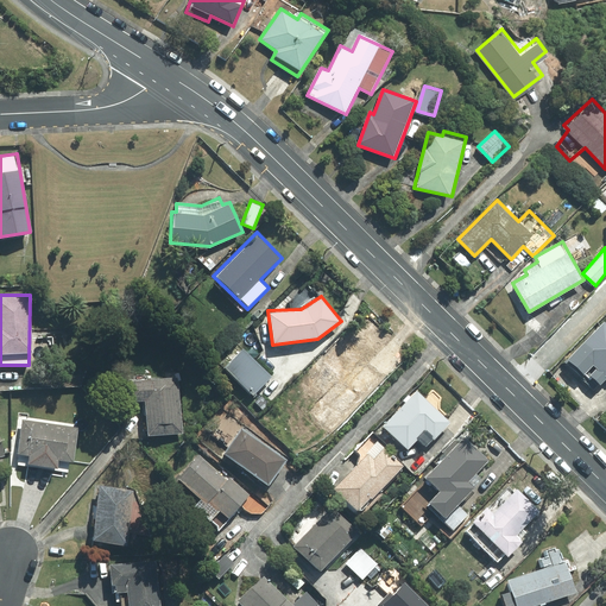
[(605,323),(603,321),(566,360),(595,389),(605,377),(605,323)]
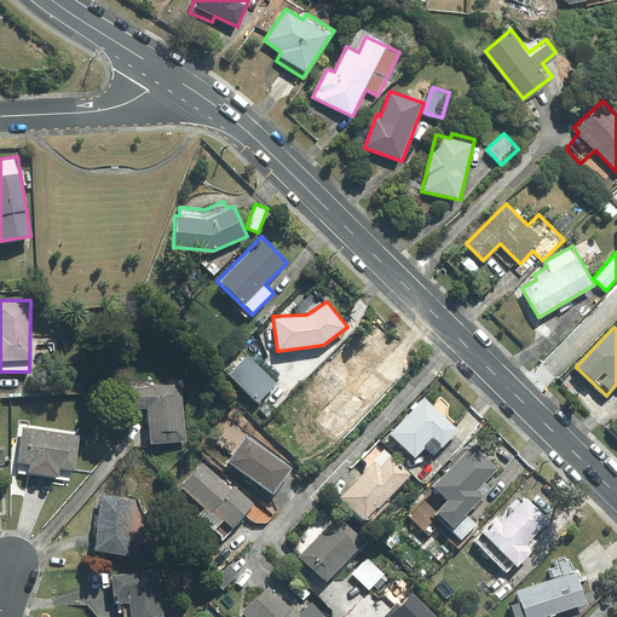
[(350,339),(321,372),(340,388),(329,401),(353,421),(392,378),(350,339)]
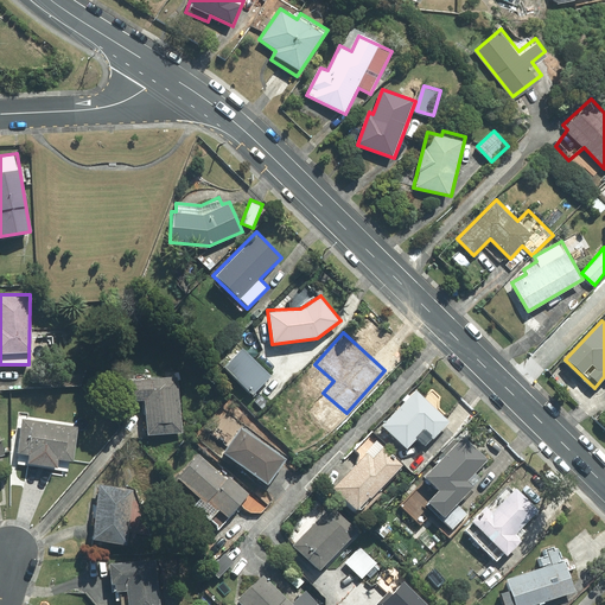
[(243,346),(224,364),(254,394),(273,376),(243,346)]
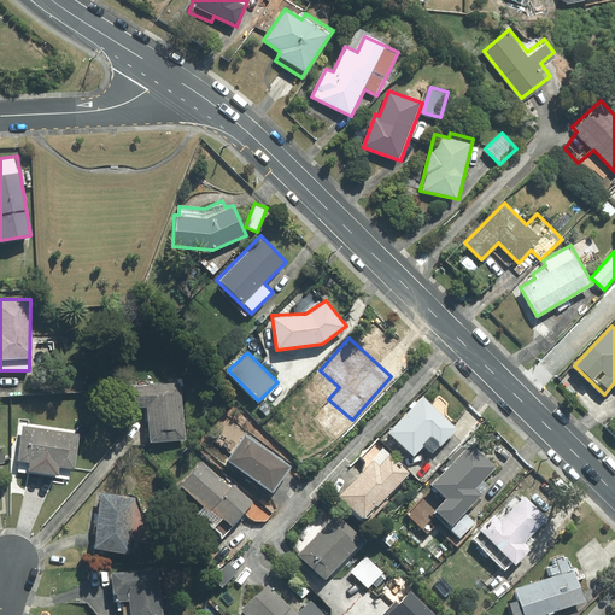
[(146,408),(147,440),(187,438),(183,382),(132,385),(133,409),(146,408)]
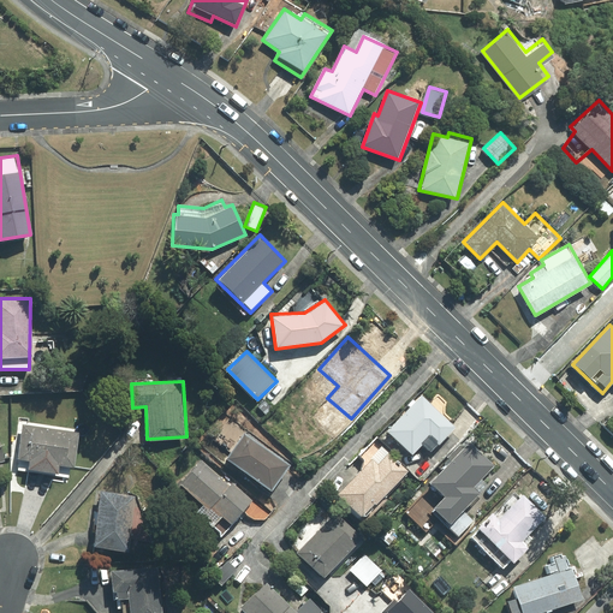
[(385,432),(410,456),(421,445),(429,453),(456,426),(422,393),(385,432)]
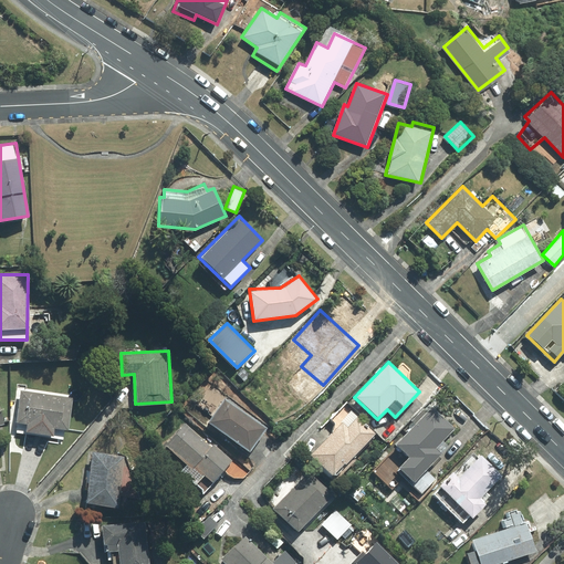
[(71,392),(19,389),(17,421),(25,421),(24,434),(54,435),(54,428),(69,429),(71,392)]
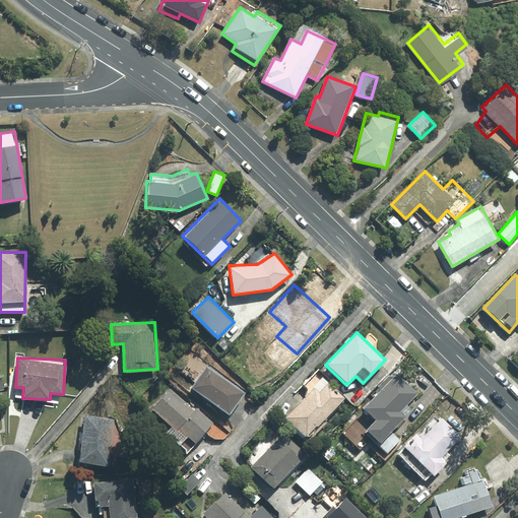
[(205,363),(189,385),(230,415),(246,392),(205,363)]
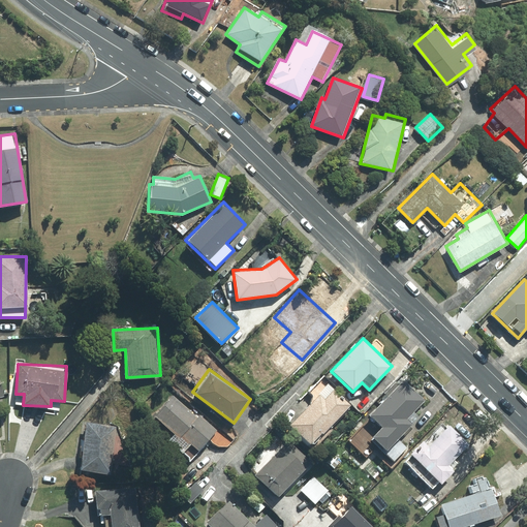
[(314,399),(289,424),(310,444),(350,403),(323,377),(308,393),(314,399)]
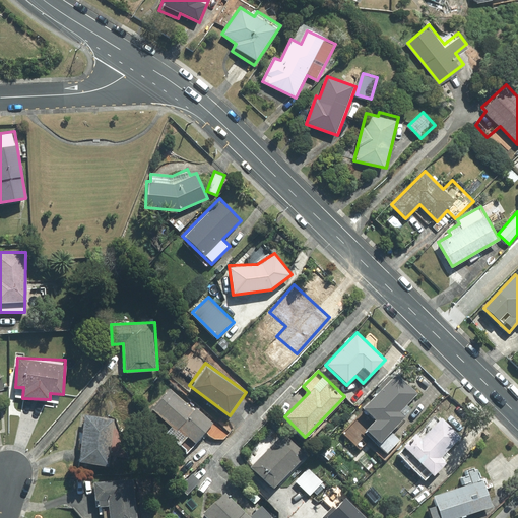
[(361,406),(365,410),(343,432),(360,449),(373,436),(378,442),(387,451),(401,438),(392,429),(409,411),(403,405),(416,393),(396,372),(361,406)]
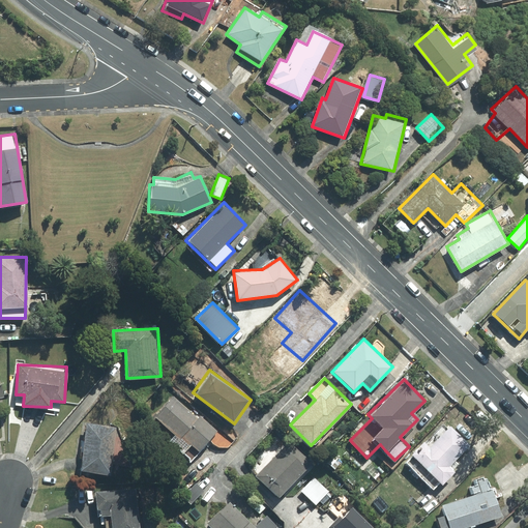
[(176,393),(156,416),(175,433),(169,440),(191,459),(216,429),(176,393)]
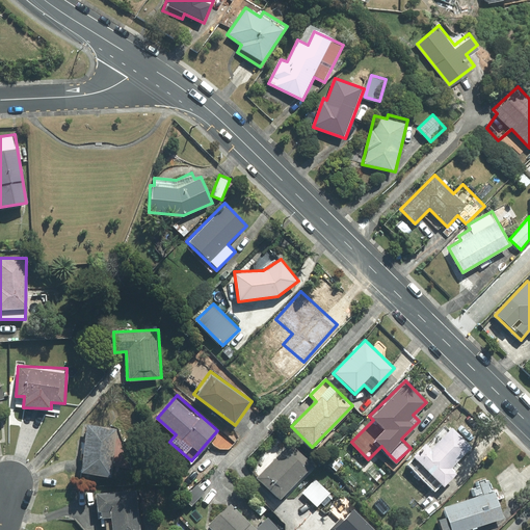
[(407,464),(433,491),(440,484),(442,486),(456,472),(452,468),(473,446),(448,421),(412,456),(414,457),(407,464)]
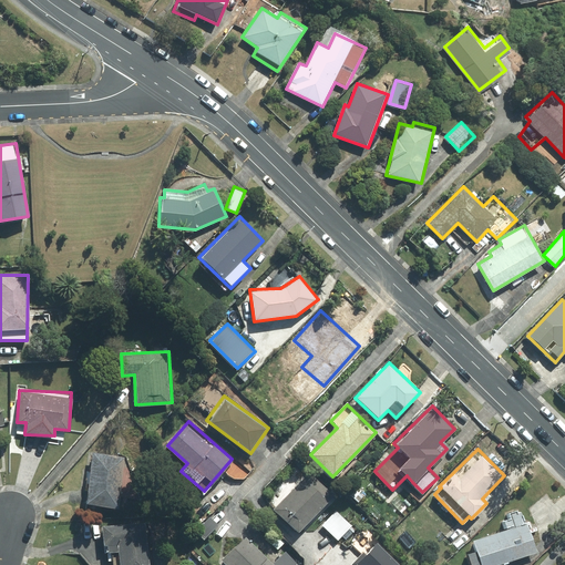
[(125,453),(91,451),(86,505),(121,509),(125,453)]
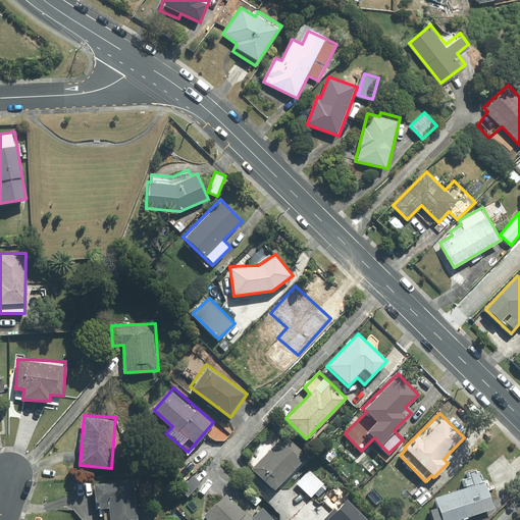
[(287,432),(252,468),(274,490),(310,456),(287,432)]
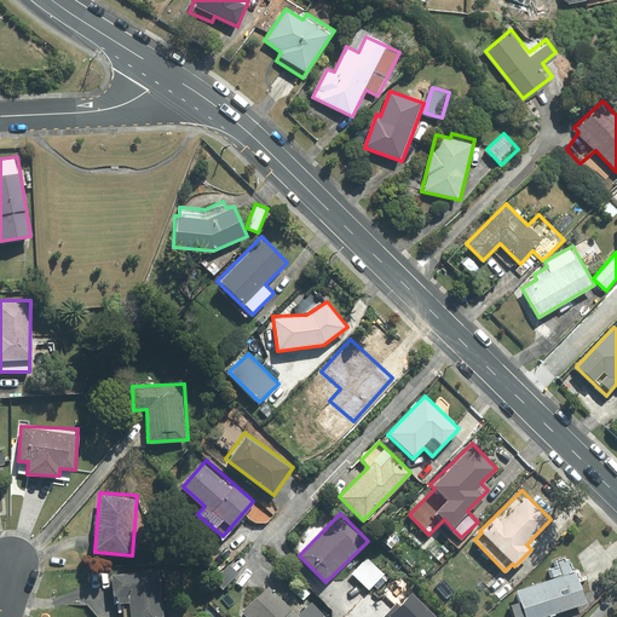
[(369,554),(352,571),(370,589),(387,572),(369,554)]
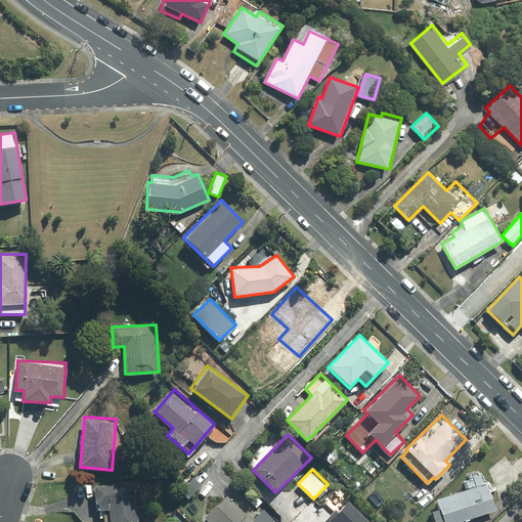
[(483,469),(470,473),(472,478),(465,480),(468,488),(436,498),(443,521),(457,521),(495,511),(483,469)]
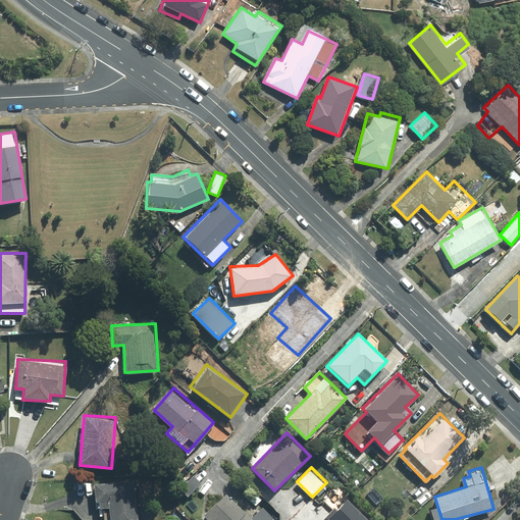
[(137,519),(136,479),(93,480),(93,500),(98,500),(98,508),(108,508),(108,519),(137,519)]
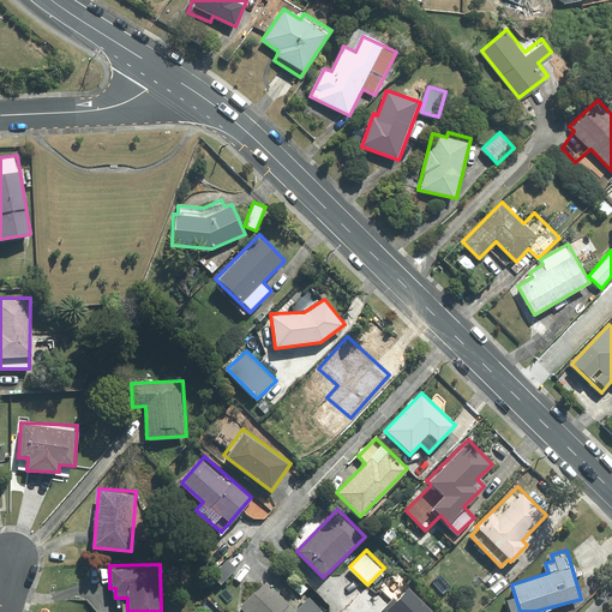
[(321,611),(323,610),(310,595),(295,610),(271,583),(243,610),(245,611),(321,611)]
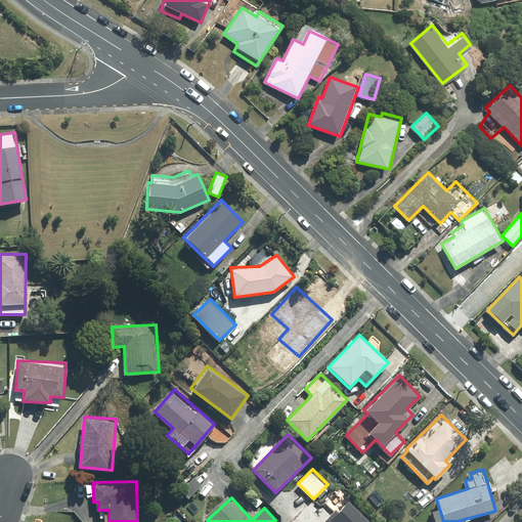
[(367,521),(346,499),(327,519),(329,521),(367,521)]
